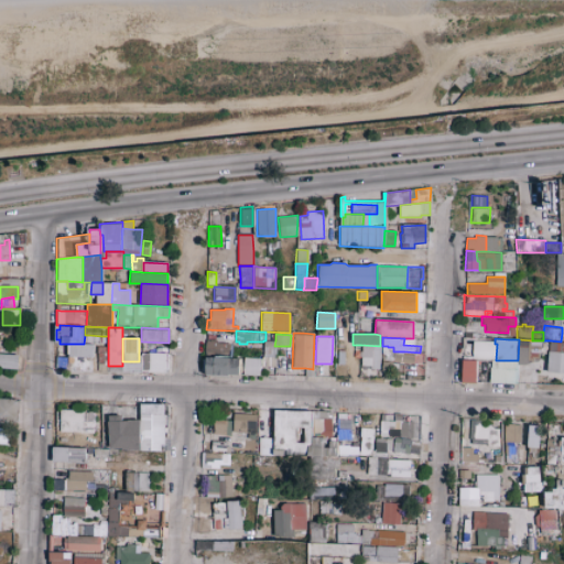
[(543,340),(550,340),(549,350),(549,351),(546,351),(540,351),(532,351),(532,361),(525,364),(518,364),(518,360),(519,339),(532,340),(543,340)]
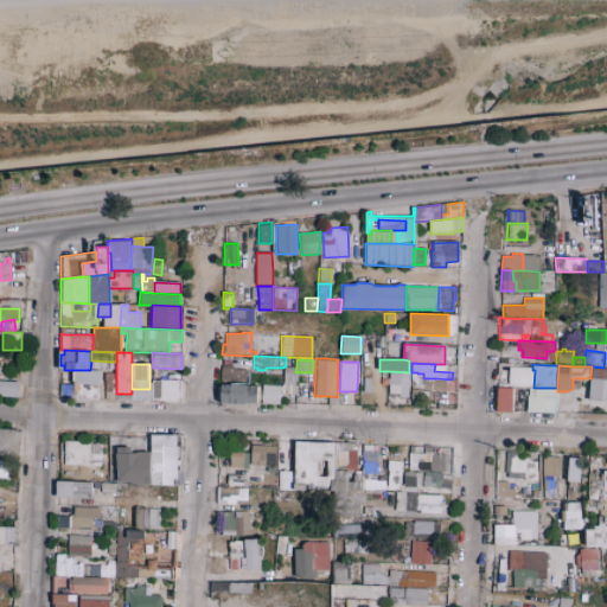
[(296,366),(295,372),(295,384),(283,384),(283,368),(283,366),(286,366),(291,366),(296,366)]
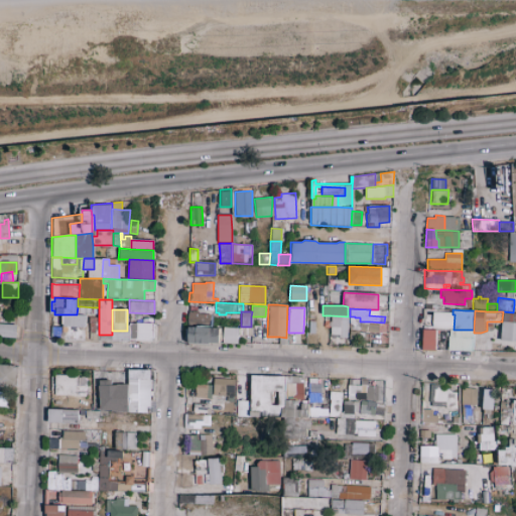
[(453,314),(455,314),(454,330),(449,330),(423,329),(423,326),(432,327),(432,311),(453,312),(453,314)]
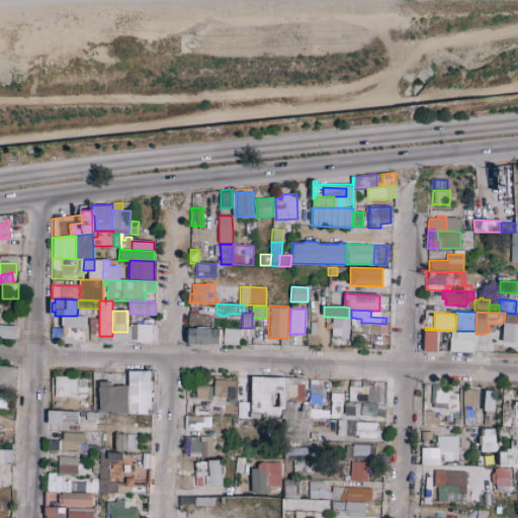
[(517,314),(517,323),(504,322),(505,313),(515,314),(517,314)]
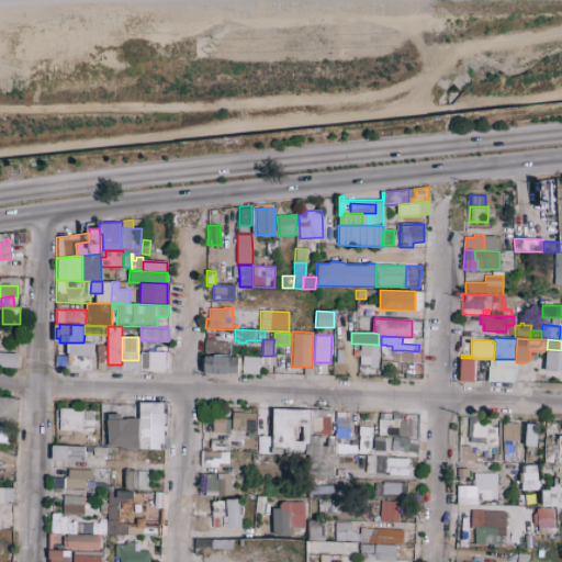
[(229,341),(229,357),(205,356),(205,340),(229,341)]
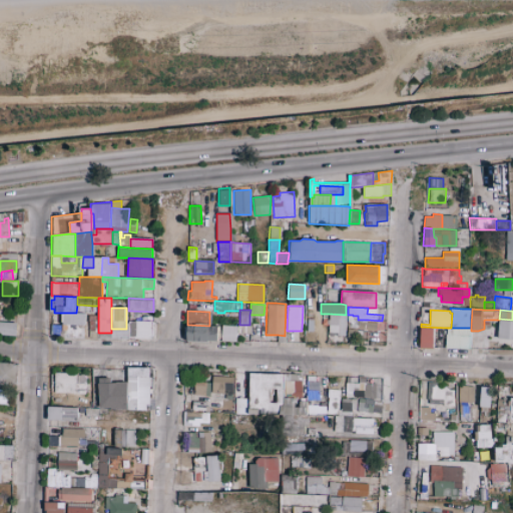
[(85,314),(84,326),(75,325),(76,324),(76,313),(85,314)]
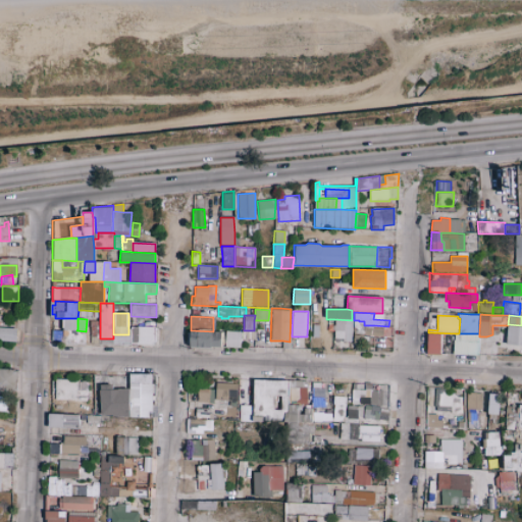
[(352,320),(352,342),(342,342),(342,341),(342,338),(338,338),(334,338),(334,319),(352,320)]
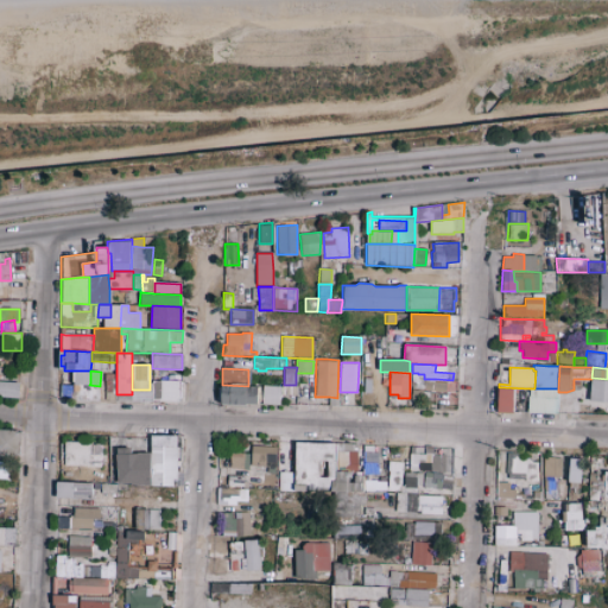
[(105,391),(105,374),(116,374),(116,391),(105,391)]
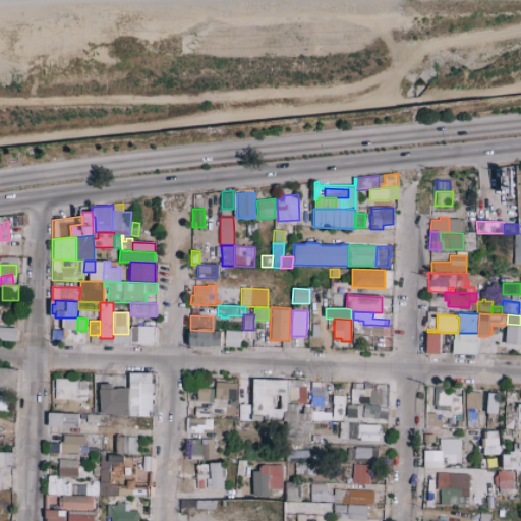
[(363,324),(363,325),(361,335),(352,334),(353,326),(357,326),(358,323),(363,324)]
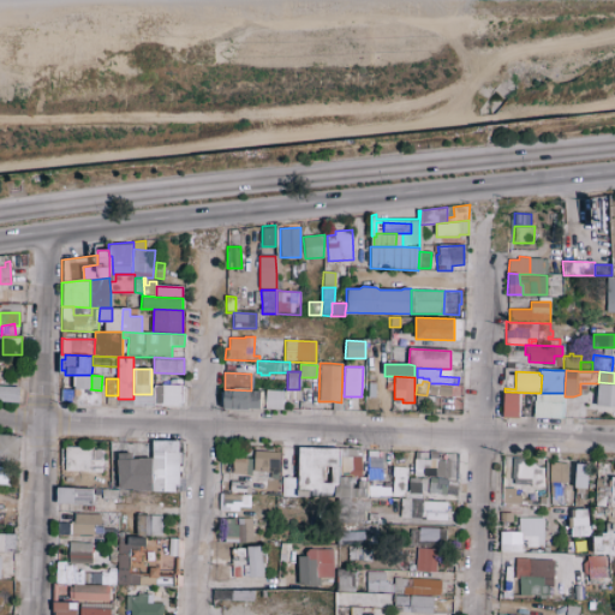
[(614,406),(596,406),(598,383),(598,382),(614,383),(614,406)]
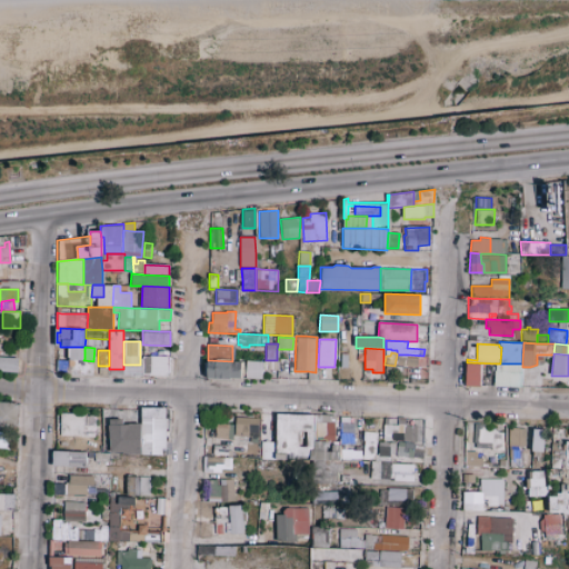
[(408,357),(417,358),(416,369),(395,366),(397,355),(408,355),(408,357)]
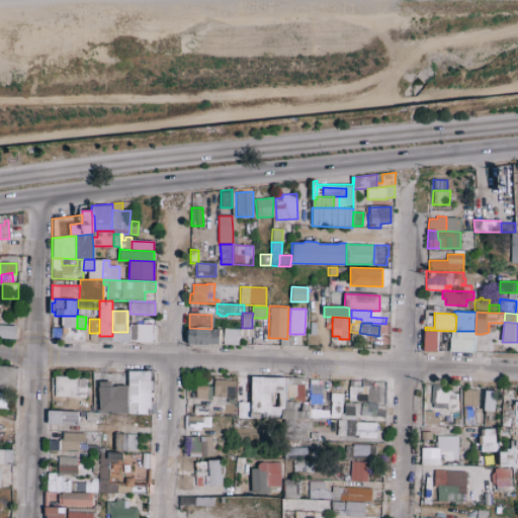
[(154,343),(137,342),(137,324),(154,324),(154,343)]
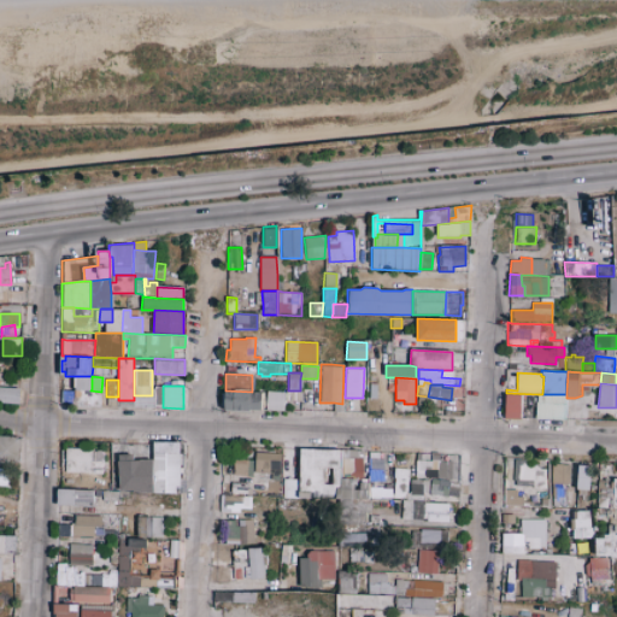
[(0,387),(22,388),(21,403),(0,401),(0,387)]
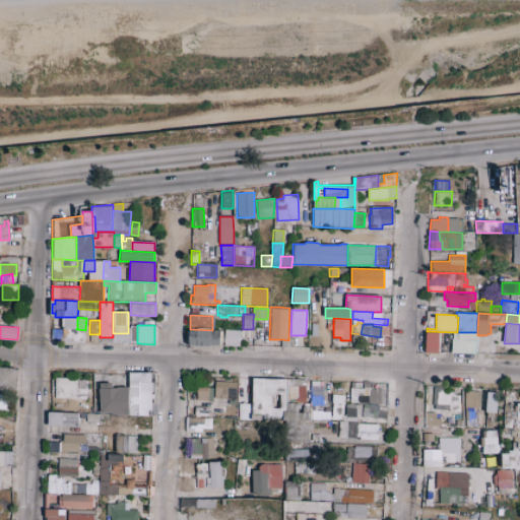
[(130,327),(130,343),(126,342),(113,342),(113,337),(113,333),(128,333),(128,327),(130,327)]
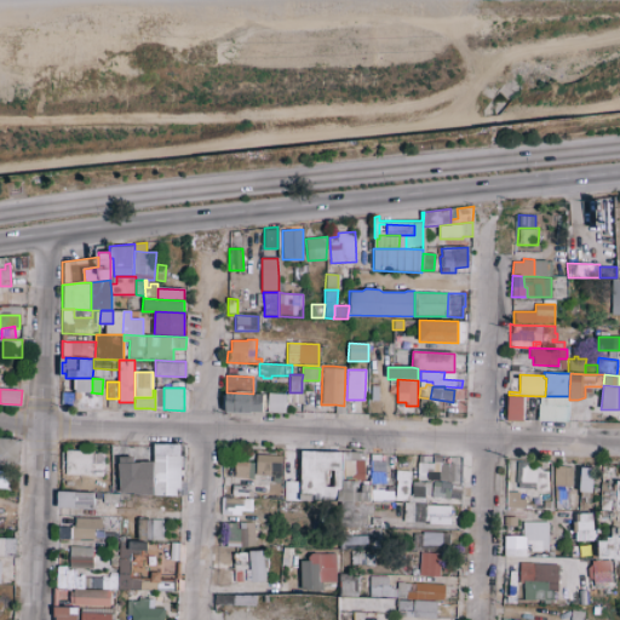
[(91,392),(91,406),(75,406),(75,394),(75,391),(92,391),(91,392)]
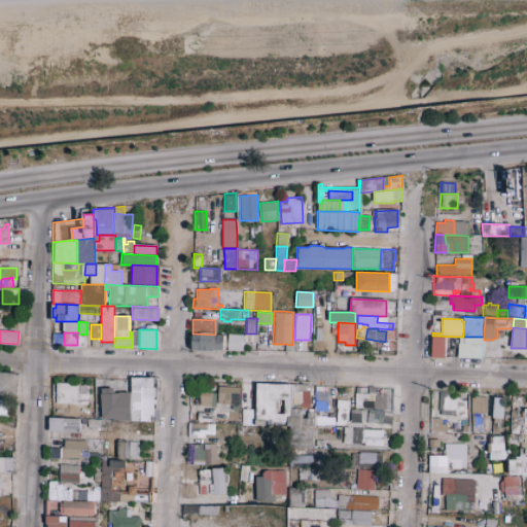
[(64,335),(64,345),(53,344),(53,334),(64,335)]
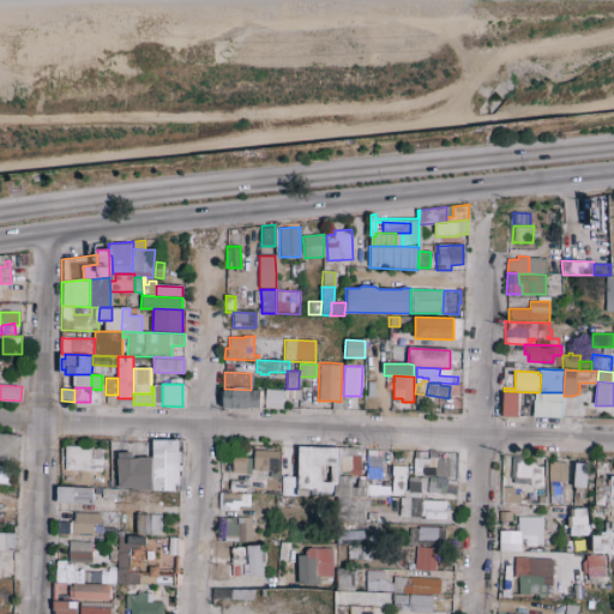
[(251,390),(262,390),(262,409),(224,408),(224,389),(251,390)]
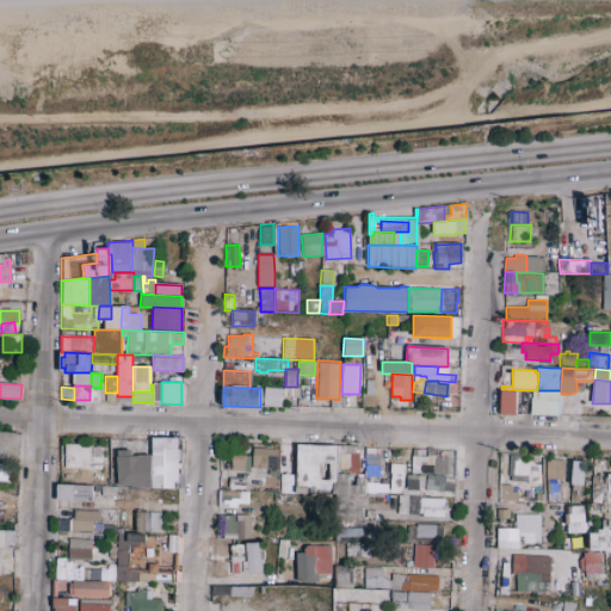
[(297,397),(294,397),(294,400),(289,400),(289,396),(282,397),(282,389),(283,389),(283,387),(285,387),(297,387),(297,397)]
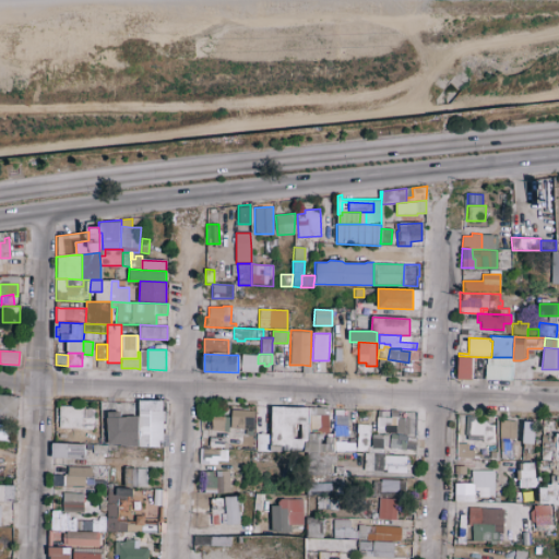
[(258,364),(258,372),(241,372),(241,356),(258,356),(258,364)]
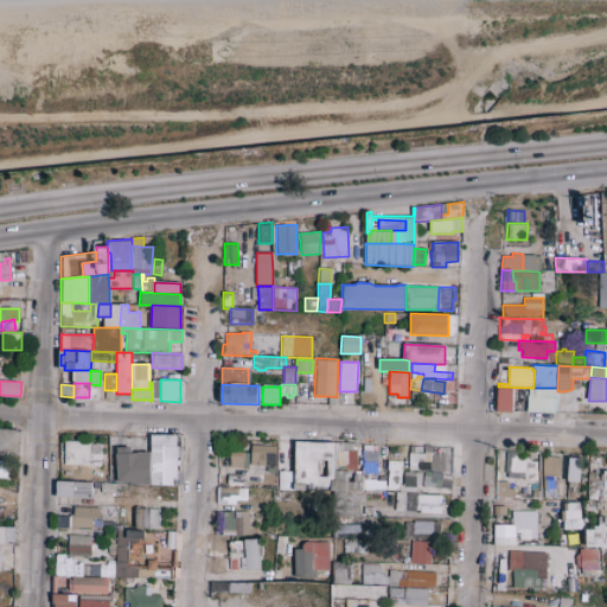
[(557,388),(557,391),(556,413),(526,411),(529,388),(534,388),(557,388)]
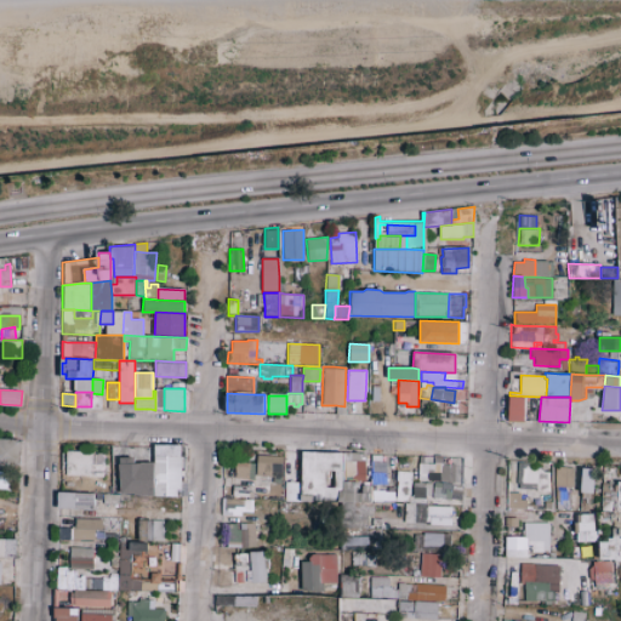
[(431,399),(431,402),(431,409),(422,409),(420,409),(420,398),(431,399)]
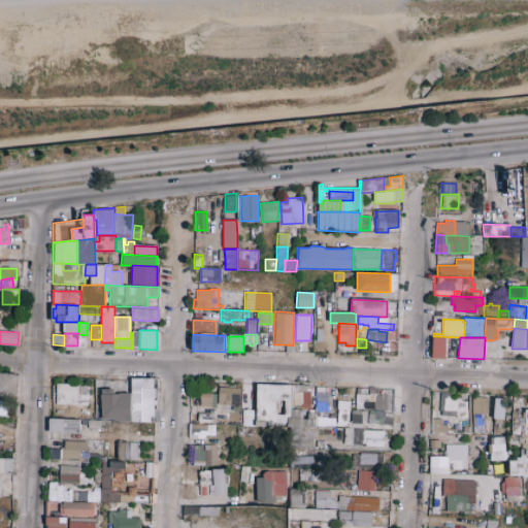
[(386,342),(385,350),(380,350),(366,348),(366,341),(366,339),(386,342)]
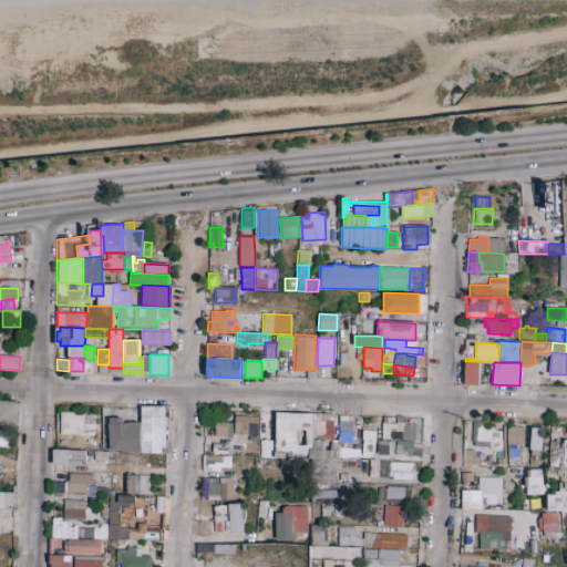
[(315,371),(317,371),(317,380),(307,379),(307,370),(315,371)]
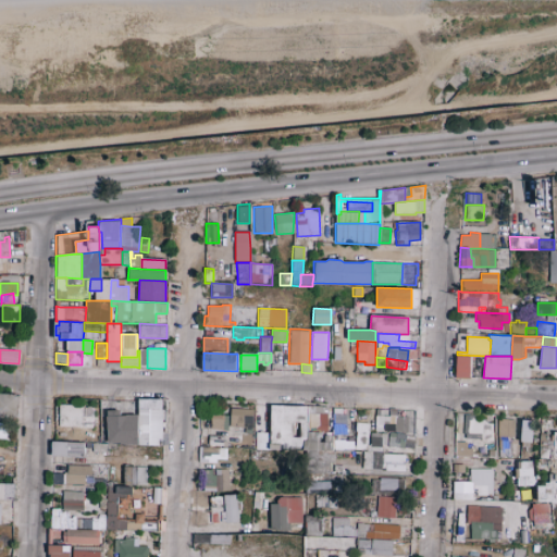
[(467,363),(467,372),(463,372),(465,376),(457,376),(457,363),(467,363)]
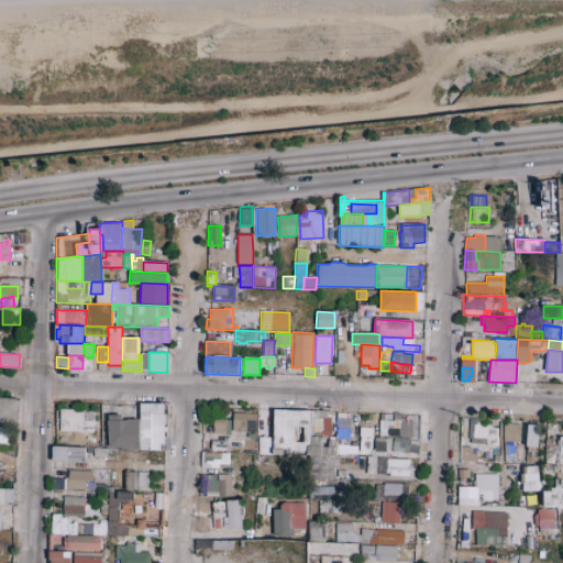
[(0,398),(13,398),(14,398),(18,400),(20,405),(19,421),(0,421),(0,398)]
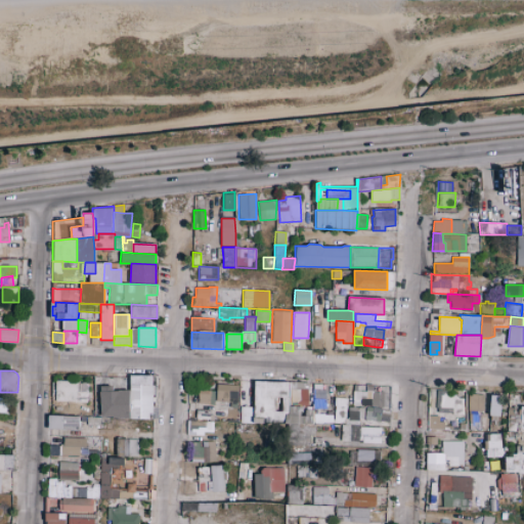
[(155,378),(154,386),(131,385),(130,377),(155,378)]
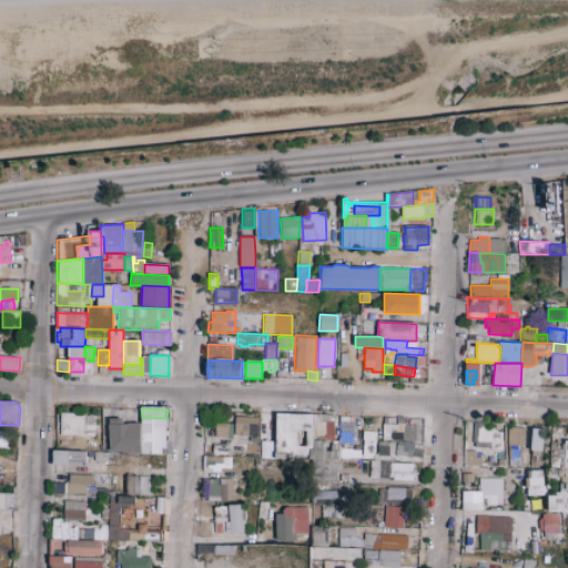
[(94,435),(79,435),(79,430),(62,429),(63,415),(95,416),(94,435)]
